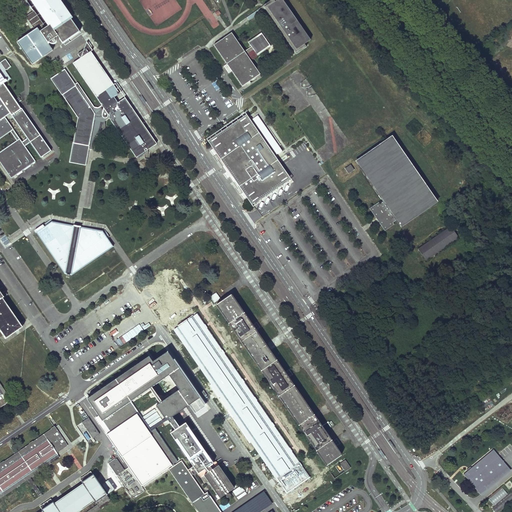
[(45,39),(50,46),(52,47),(55,48),(57,47),(59,46),(59,44),(60,42),(59,40),(60,40),(65,47),(82,35),(58,0),(29,0),(46,24),(44,26),(35,12),(31,14),(27,17),(35,29),(38,27),(40,31),(42,34),(44,36),(45,39)]
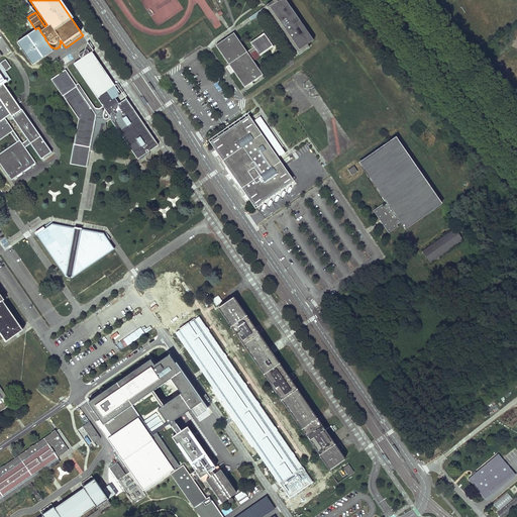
[(297,52),(314,40),(285,0),(279,0),(267,7),(297,52)]
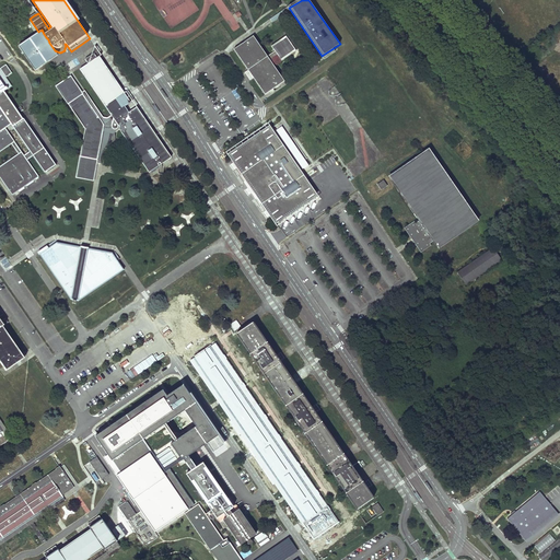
[(22,43),(19,45),(31,62),(32,65),(35,70),(38,67),(58,55),(55,50),(49,43),(48,39),(46,37),(44,34),(42,30),(38,32),(36,34),(32,36),(28,38),(25,41),(22,43)]
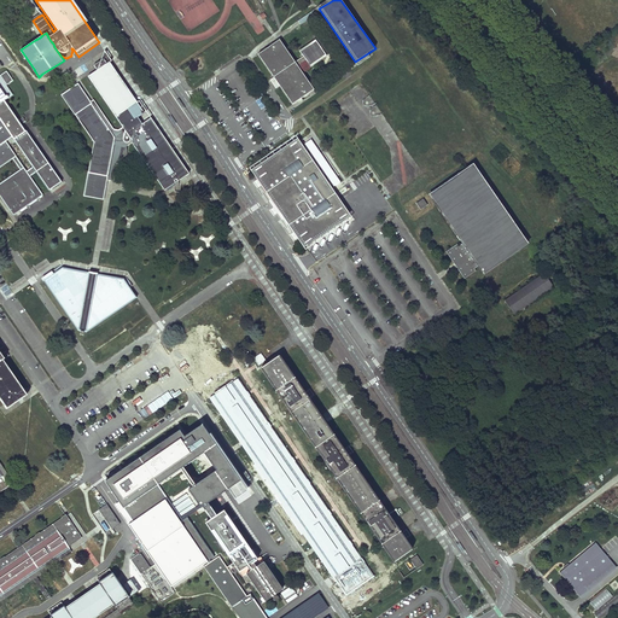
[(316,39),(299,51),(310,66),(327,56),(316,39)]
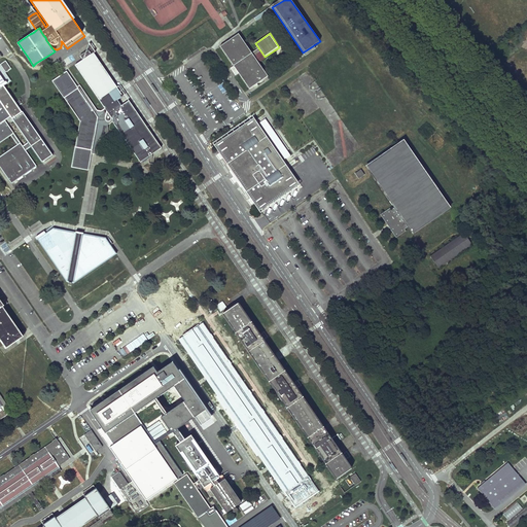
[(238,34),(219,46),(249,89),(268,75),(238,34)]
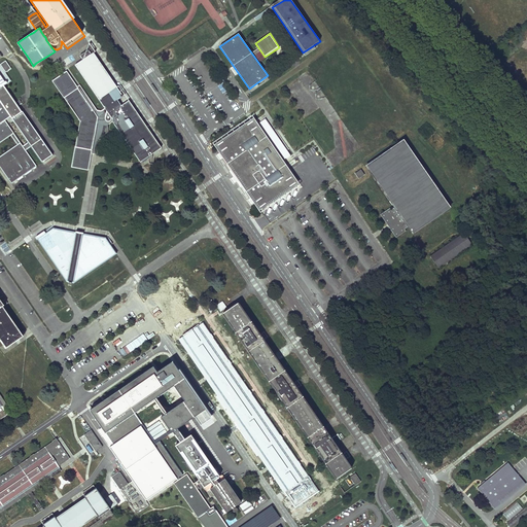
[(66,71),(53,81),(64,98),(67,102),(78,119),(80,121),(76,142),(75,147),(71,168),(88,171),(89,169),(92,153),(94,153),(95,154),(97,143),(101,139),(101,137),(102,137),(108,132),(108,126),(108,125),(112,121),(113,124),(140,163),(150,156),(150,157),(149,164),(153,165),(154,156),(152,156),(152,154),(162,148),(129,101),(121,106),(120,104),(118,102),(117,100),(123,97),(116,88),(111,78),(105,70),(100,62),(94,53),(95,51),(90,43),(88,48),(85,51),(82,54),(81,55),(80,56),(82,60),(75,65),(81,74),(86,82),(93,92),(99,100),(105,108),(102,110),(101,111),(100,111),(98,110),(97,110),(97,109),(79,84),(78,85),(77,86),(67,73),(66,71)]
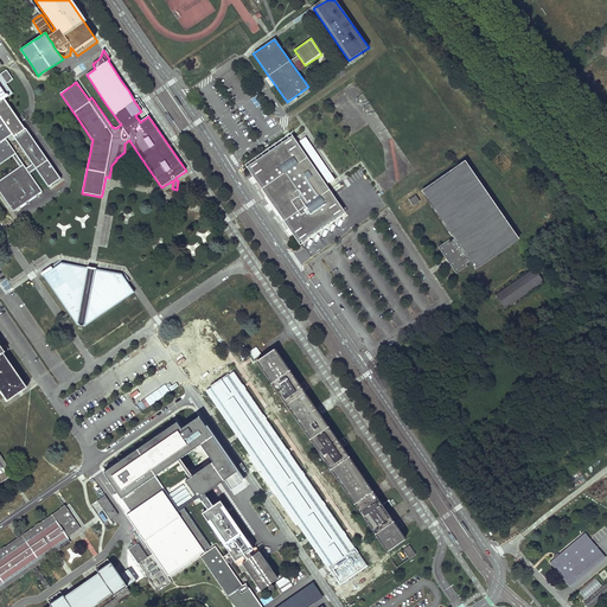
[(0,163),(16,153),(6,139),(12,134),(49,186),(50,186),(59,179),(5,98),(13,94),(6,83),(13,80),(6,70),(0,74),(0,163)]
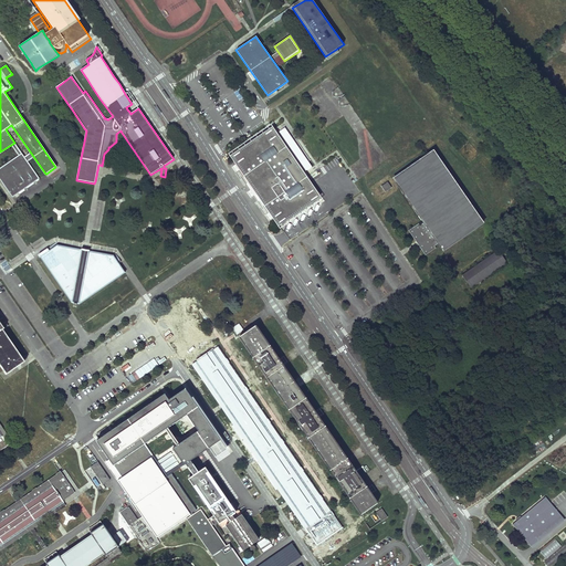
[(271,130),(234,156),(239,161),(240,160),(244,167),(242,168),(247,175),(254,186),(257,185),(261,190),(259,191),(268,203),(266,205),(271,211),(273,209),(278,215),(275,216),(280,222),(316,197),(303,179),(306,177),(286,148),(284,150),(271,130)]
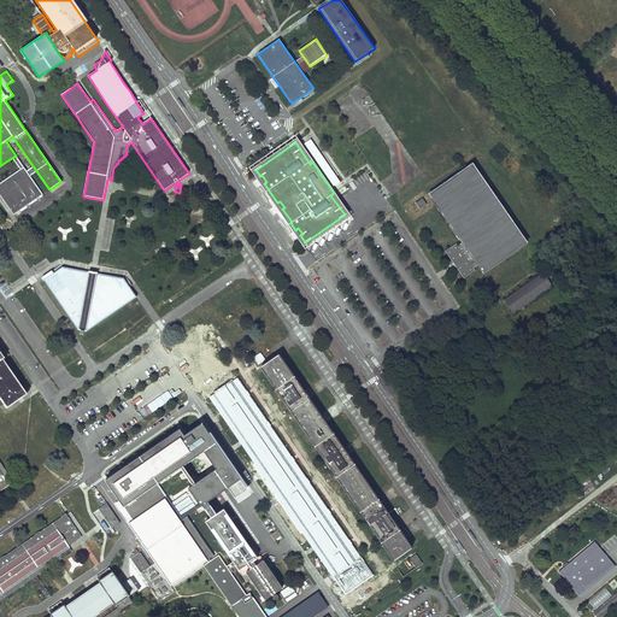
[(446,251),(464,277),(476,270),(474,268),(480,264),(486,272),(527,244),(471,164),(430,193),(464,241),(458,245),(457,242),(446,251)]
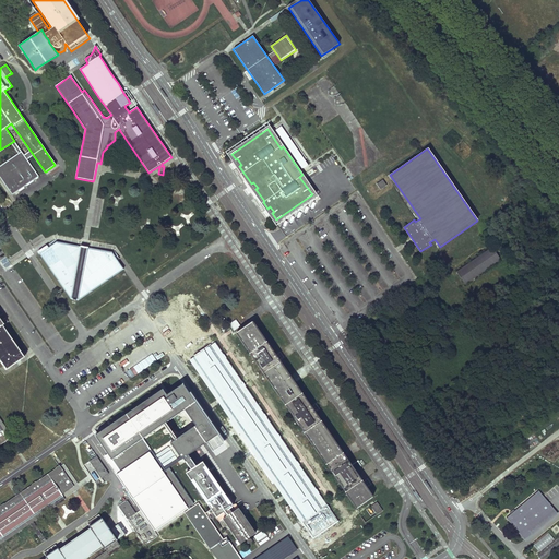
[(0,165),(0,177),(12,194),(39,176),(21,151),(0,165)]
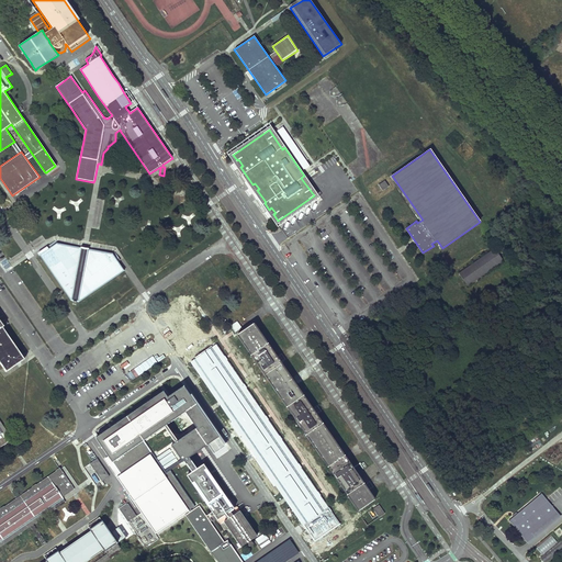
[(378,184),(382,191),(389,188),(384,181),(378,184)]
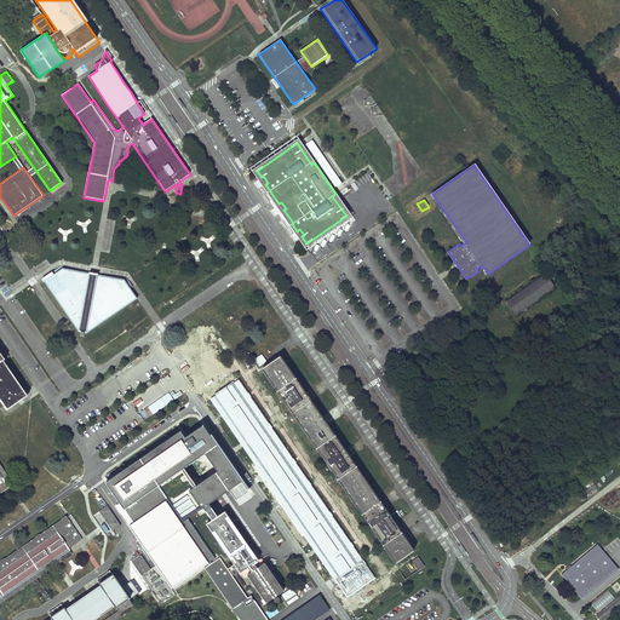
[(63,268),(44,281),(80,334),(89,337),(139,300),(124,280),(93,274),(63,268)]
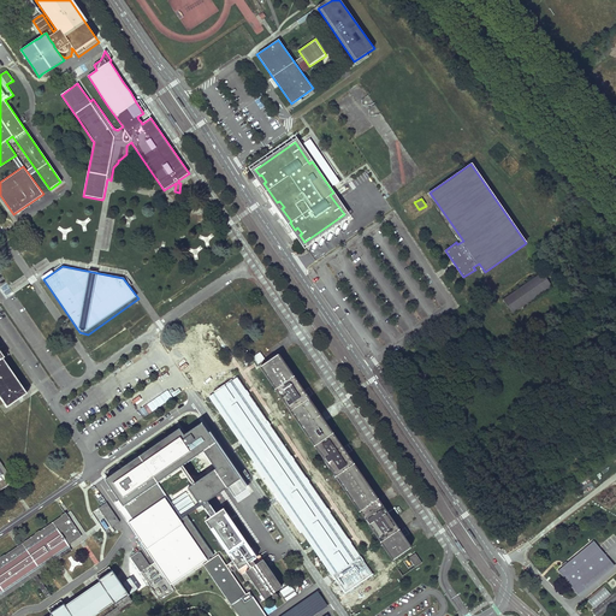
[(542,273),(502,301),(511,314),(551,288),(542,273)]
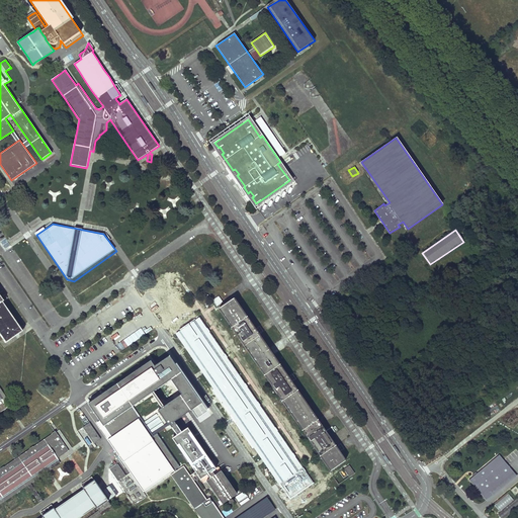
[(0,332),(6,341),(7,342),(22,332),(19,328),(2,303),(4,300),(0,293),(0,332)]
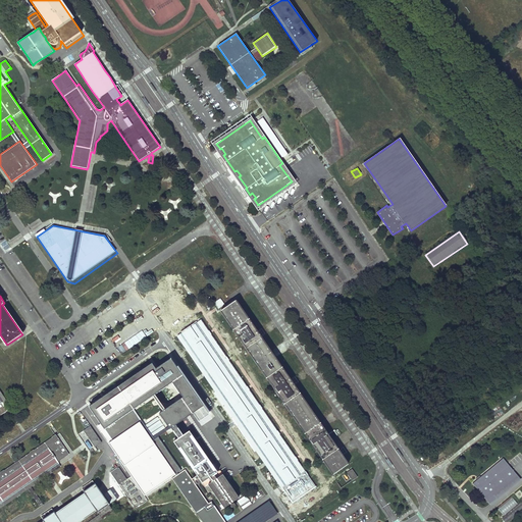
[(224,305),(220,299),(214,303),(218,309),(224,305)]
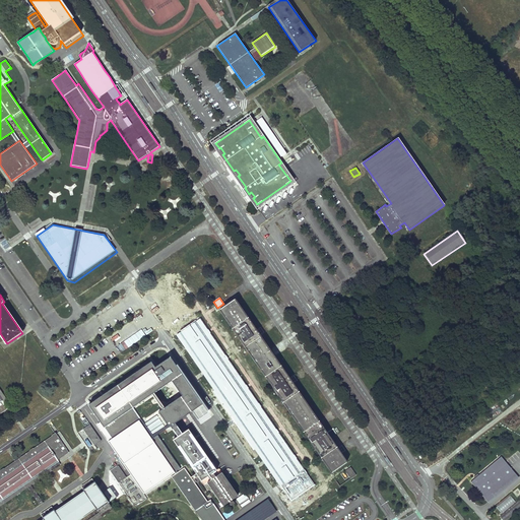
[(322,460),(331,472),(346,461),(235,300),(219,310),(243,344),(276,393),(322,460)]
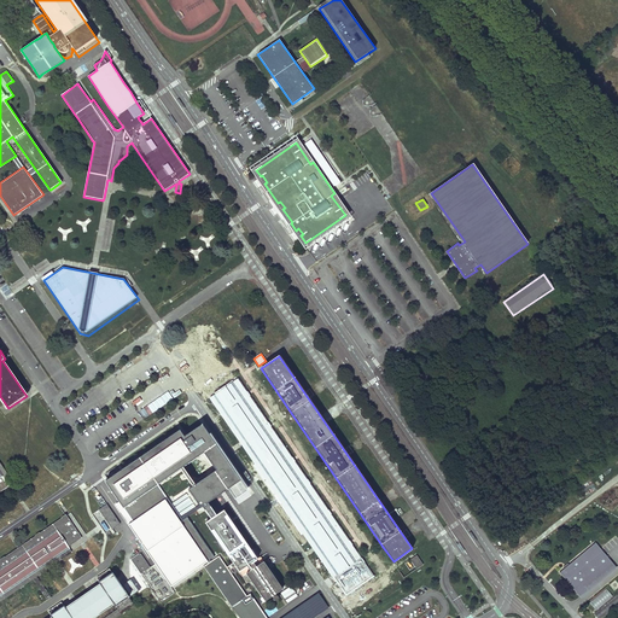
[(238,379),(210,398),(261,471),(315,548),(347,594),(373,576),(350,542),(330,512),(309,482),(293,459),(246,391),(238,379)]
